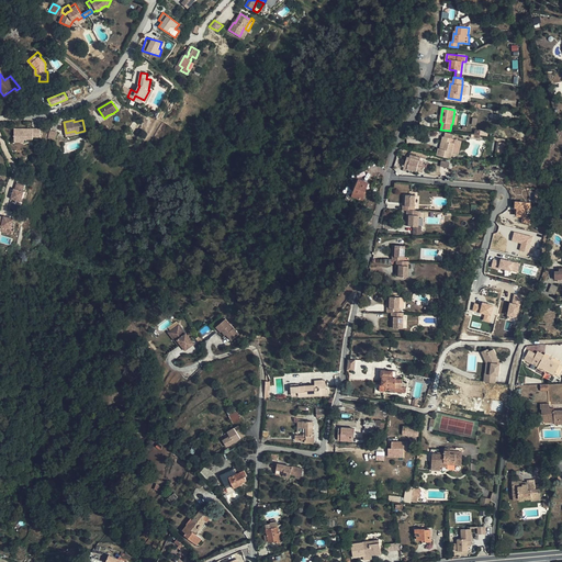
[(15,130),(15,139),(25,139),(34,139),(34,137),(42,137),(41,130),(15,130)]
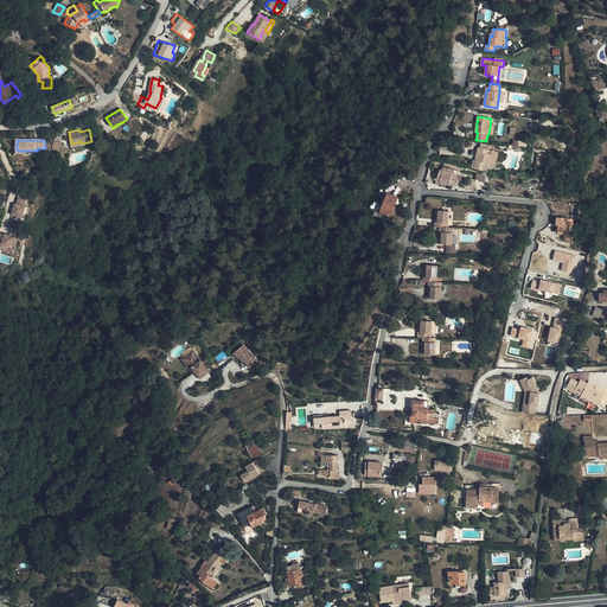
[(63,144),(55,142),(52,151),(61,152),(63,144)]
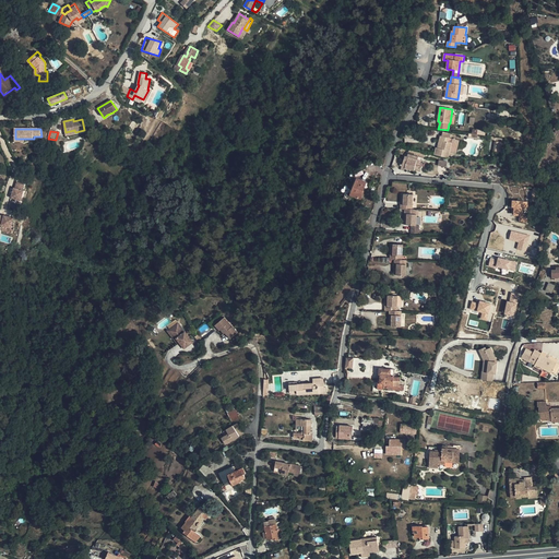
[(450,138),(442,137),(440,135),(438,147),(436,147),(435,155),(449,158),(452,143),(450,142),(451,139),(450,138)]
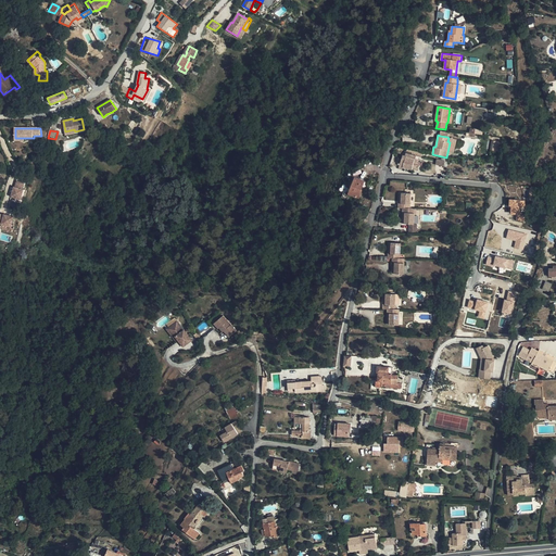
[(403,155),(401,162),(404,163),(403,167),(412,169),(412,168),(418,171),(420,163),(418,162),(418,160),(416,159),(416,156),(421,158),(422,153),(407,149),(405,155),(403,155)]
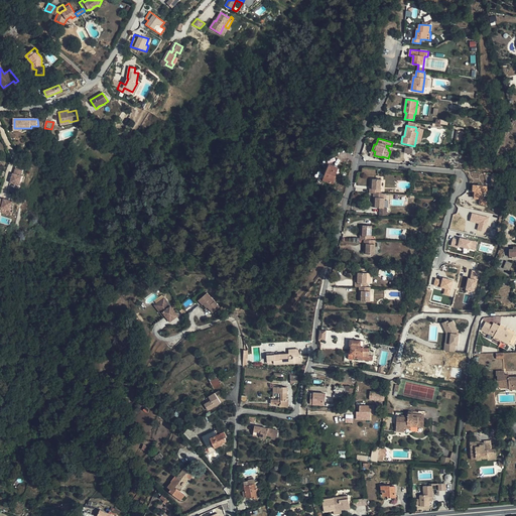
[(330,164),(324,179),(334,183),(337,177),(335,177),(339,168),(330,164)]
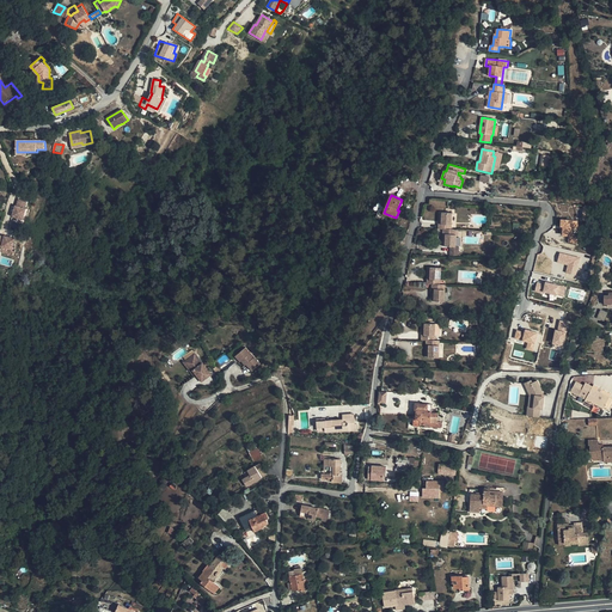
[(25,202),(17,199),(14,206),(13,206),(10,216),(20,220),(24,208),(23,208),(25,202)]
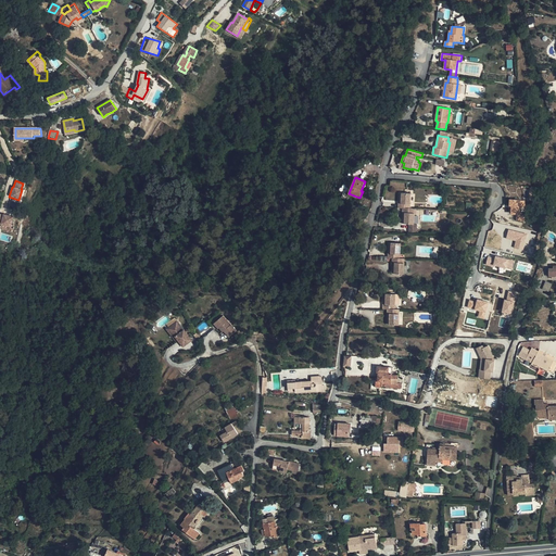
[(401,204),(399,203),(399,207),(403,209),(411,209),(412,193),(402,192),(401,204)]
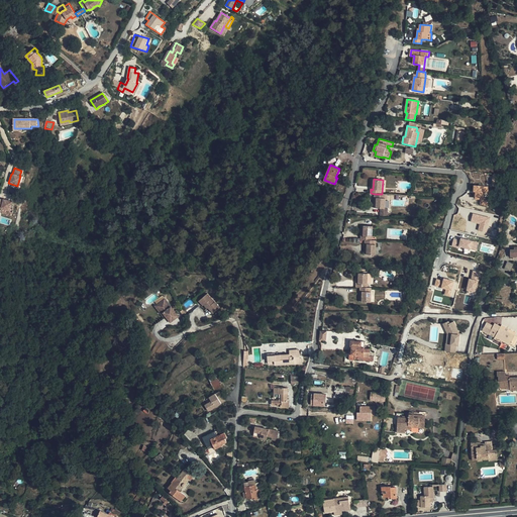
[(382,194),(375,194),(375,198),(377,198),(376,208),(380,208),(385,208),(386,194),(382,194)]
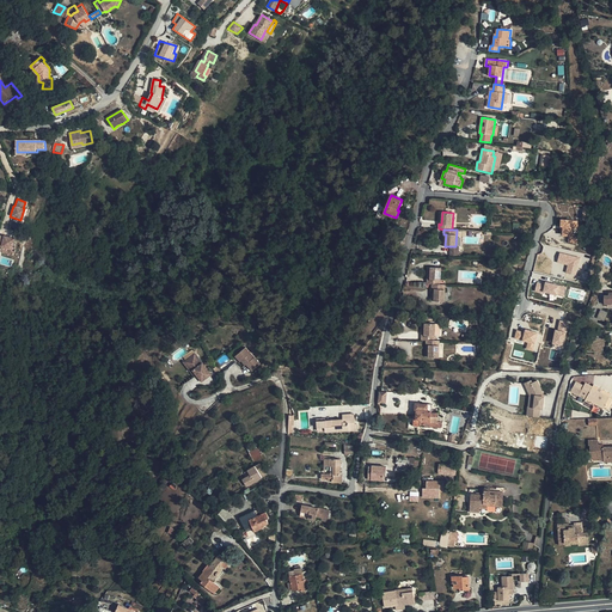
[(4,238),(0,237),(0,245),(1,246),(0,248),(12,251),(14,240),(4,237),(4,238)]
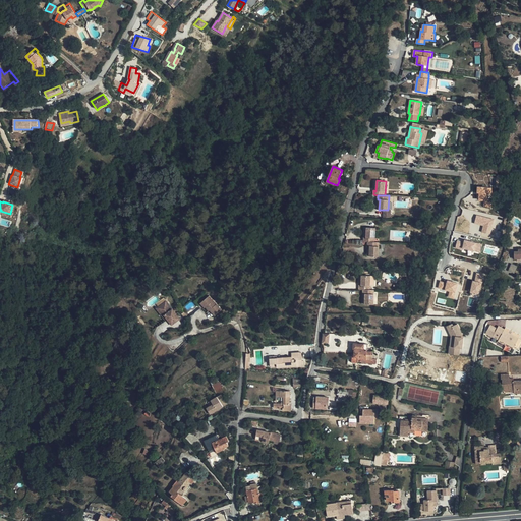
[(388,210),(383,210),(383,219),(391,219),(391,214),(391,211),(388,210)]
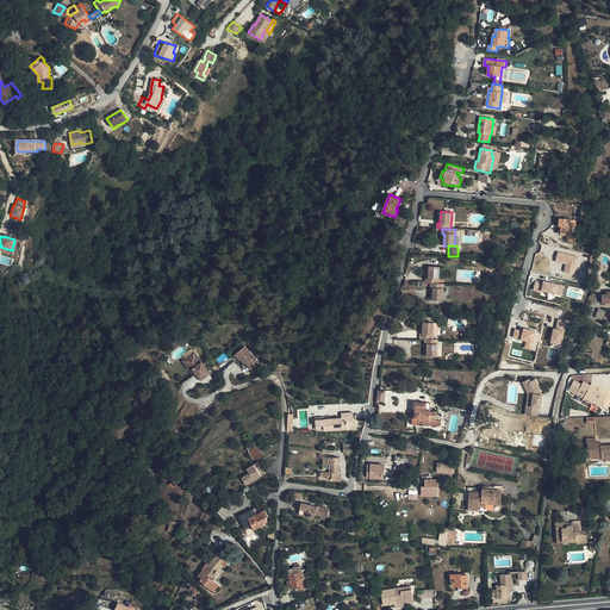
[(425,279),(425,284),(430,284),(439,284),(440,267),(429,266),(429,279),(425,279)]
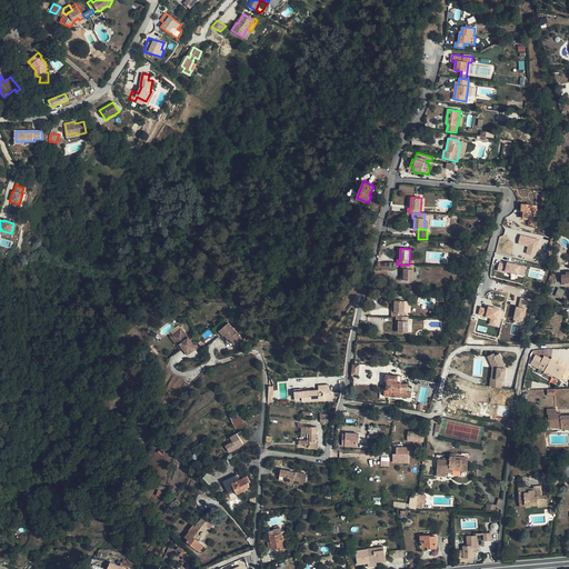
[(499,261),(498,271),(525,276),(526,266),(499,261)]
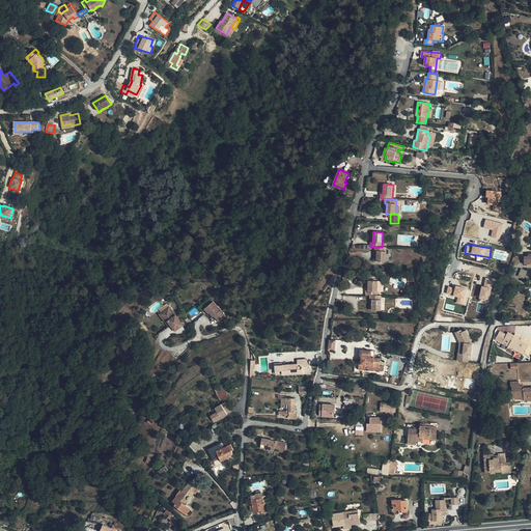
[(374,247),(374,250),(378,251),(376,261),(386,261),(387,247),(382,247),(374,247)]
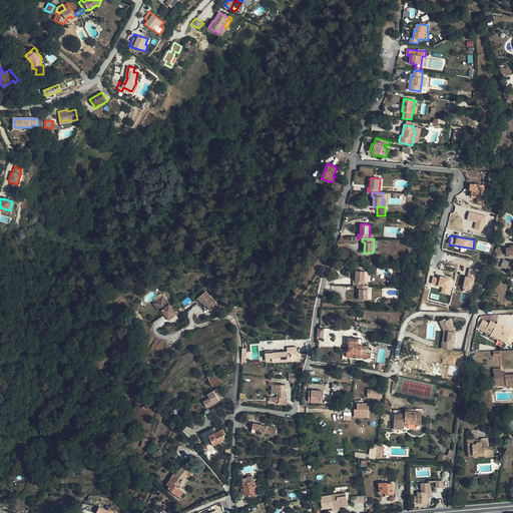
[(500,267),(506,270),(509,262),(503,260),(500,267)]
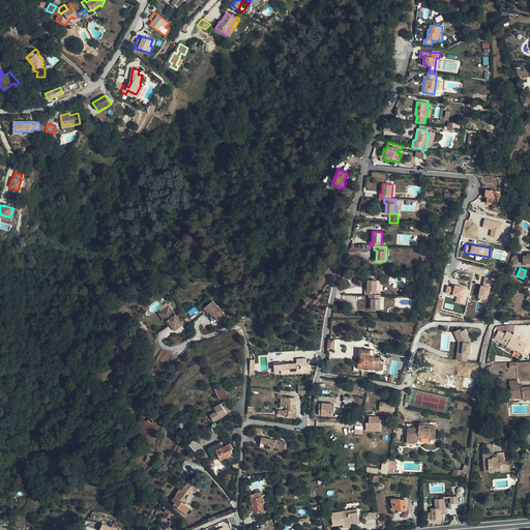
[(482,277),(478,298),(488,300),(492,278),(482,277)]
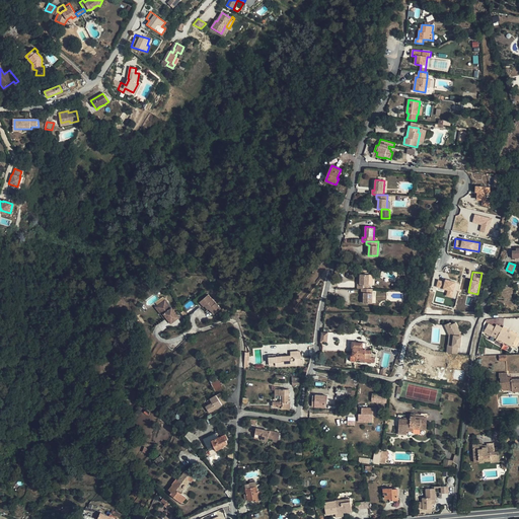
[(360,285),(358,285),(358,289),(362,289),(369,289),(369,275),(361,274),(360,285)]
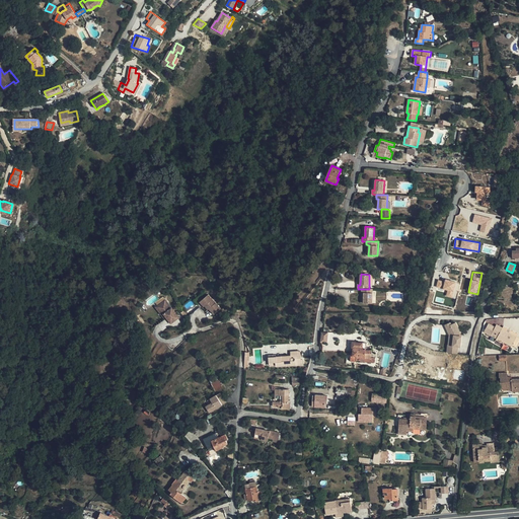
[(452,298),(456,283),(438,278),(436,288),(447,290),(446,296),(452,298)]
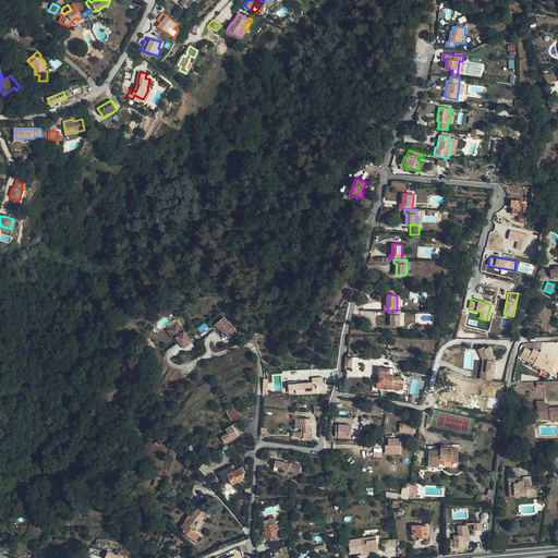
[(389,311),(388,314),(391,314),(390,326),(400,326),(401,311),(397,311),(389,311)]
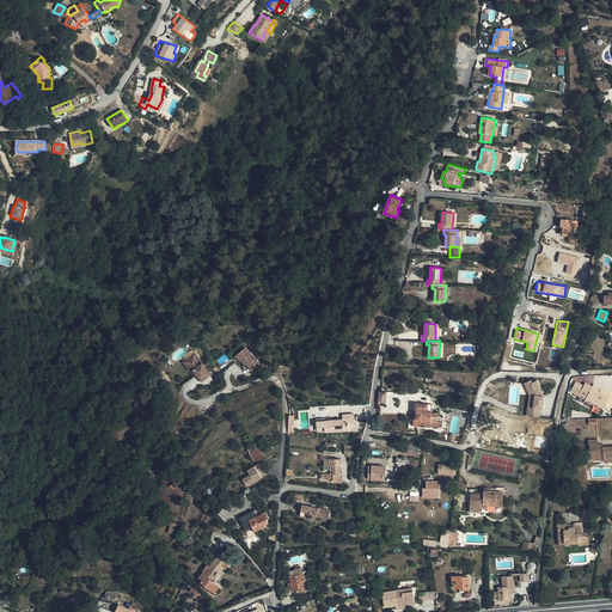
[(244,343),(233,352),(238,357),(239,356),(243,361),(244,361),(250,368),(258,361),(244,343)]
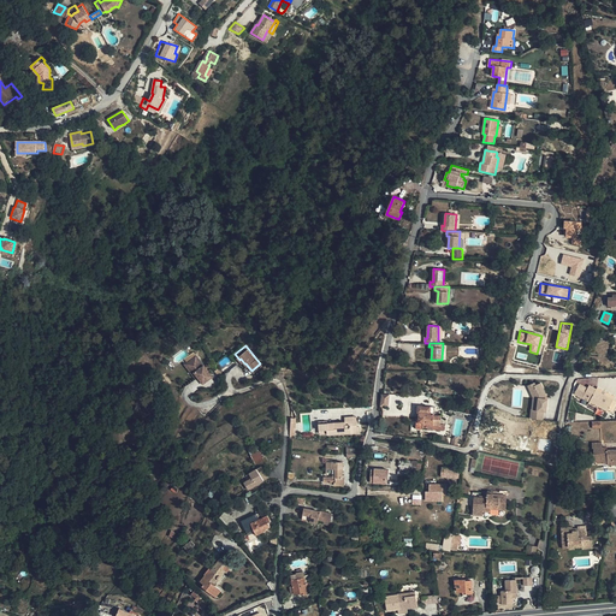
[(193,350),(183,357),(195,373),(200,379),(209,372),(203,363),(201,361),(193,350)]
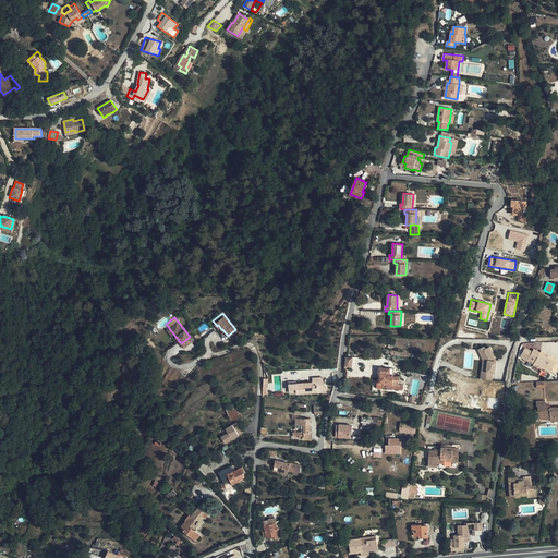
[(174,339),(177,338),(166,324),(164,326),(174,339)]
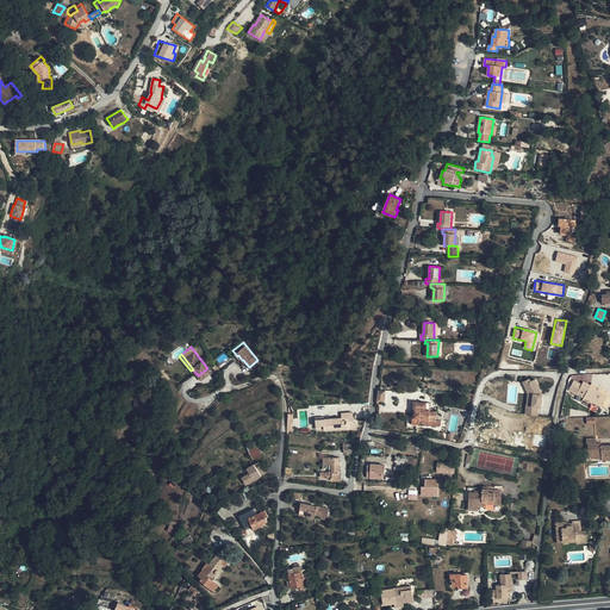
[(527,405),(526,415),(537,415),(539,406),(540,406),(541,394),(534,379),(529,381),(531,386),(526,388),(528,393),(527,405)]
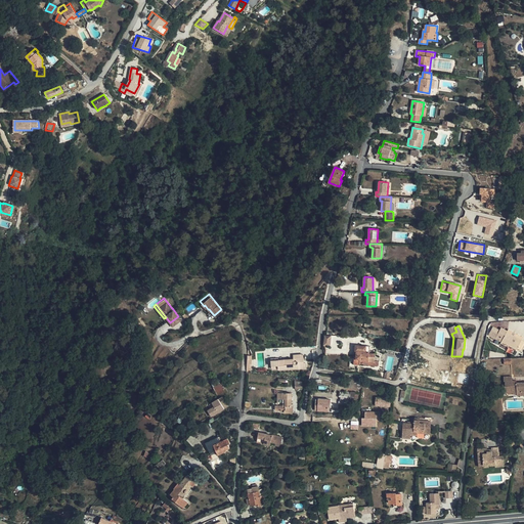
[(517,350),(518,348),(522,340),(507,332),(508,331),(504,329),(499,336),(504,338),(501,341),(509,345),(517,350)]
